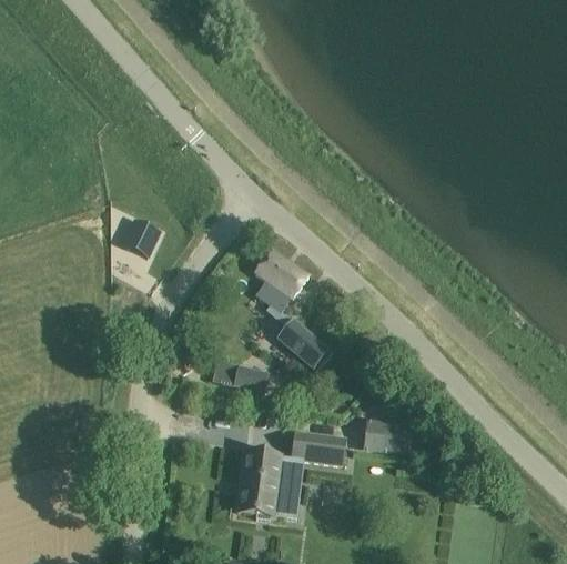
[(137,220),(124,247),(148,258),(160,231),(137,220)]
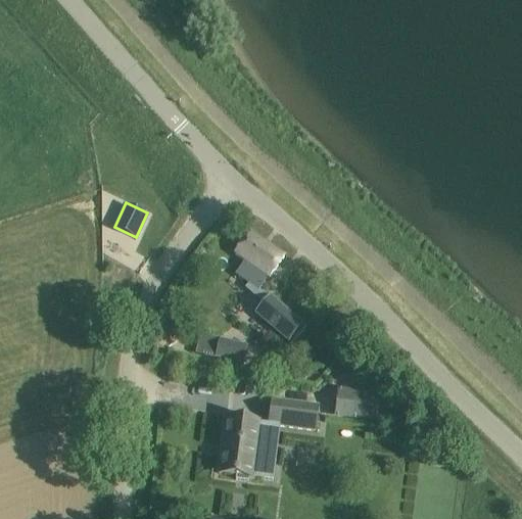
[(288,341),(304,323),(271,293),(269,295),(259,287),(269,274),(270,275),(285,253),(250,230),(235,250),(245,257),(236,272),(248,281),(245,285),(264,301),(254,312),(288,341)]
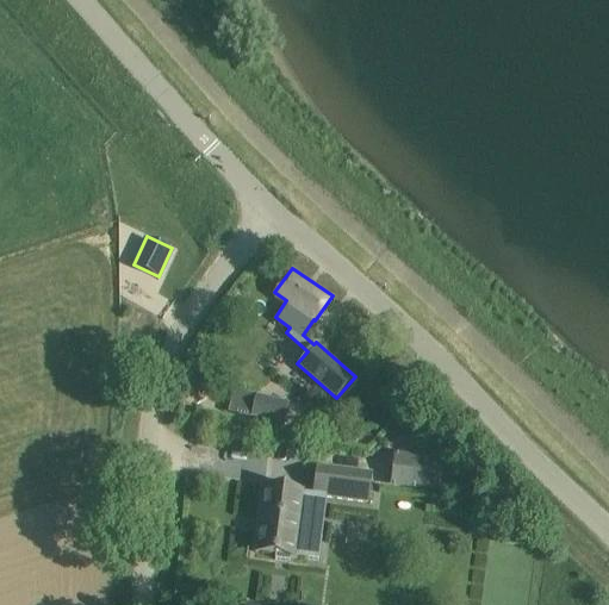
[(289,401),(255,393),(249,417),(283,425),(289,401)]
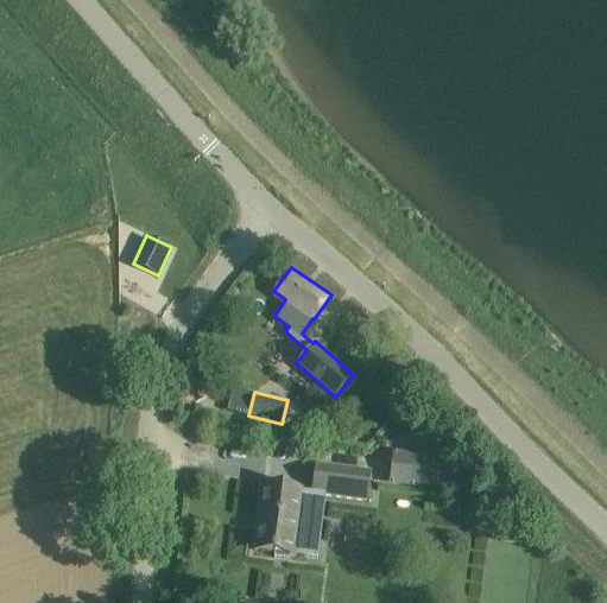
[(441,452),(394,445),(390,477),(436,483),(441,452)]
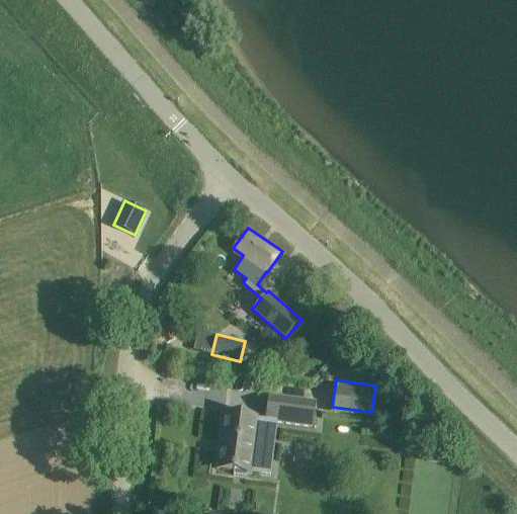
[(267,417),(268,417),(268,418),(313,424),(316,400),(270,394),(267,417)]
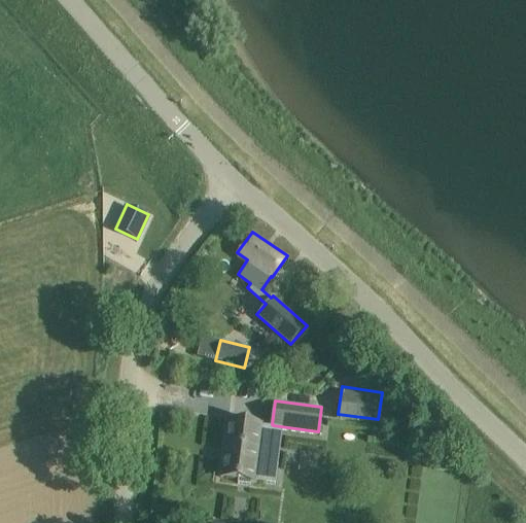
[(272,424),(229,418),(221,475),(239,477),(238,481),(250,482),(251,478),(275,482),(278,458),(269,457),(273,425),(273,424),(272,424)]
